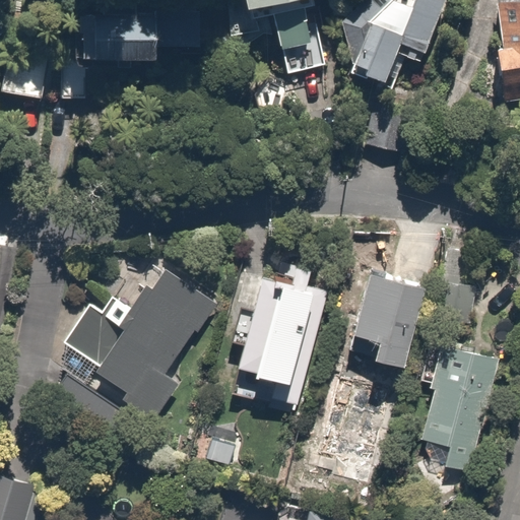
[(245,0),(249,16),(272,11),(284,72),(325,64),(313,3),(329,0),(245,0)]
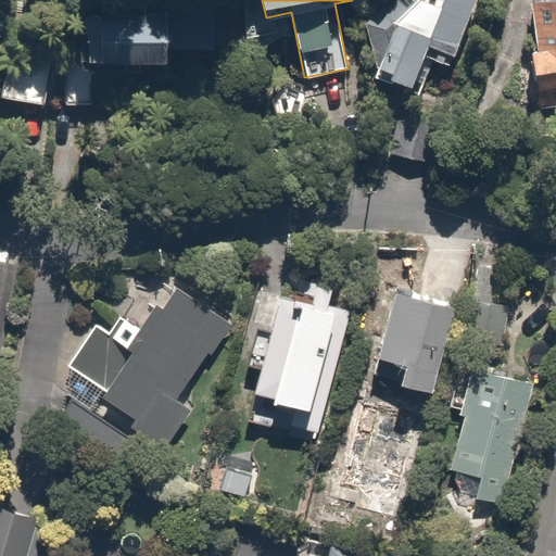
[(383,0),(357,63),(408,85),(426,42),(455,54),(477,0),(383,0)]
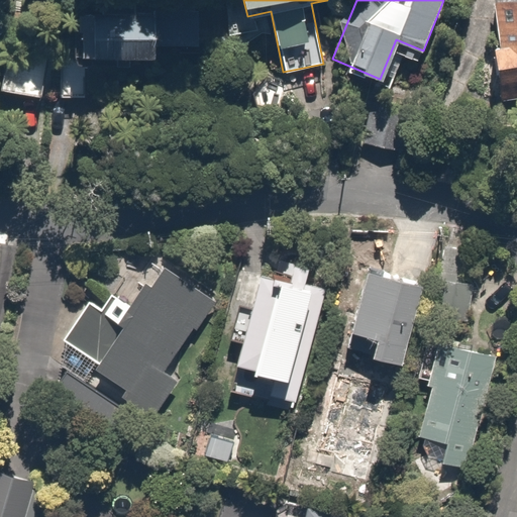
[(516,0),(486,0),(495,39),(486,41),(498,100),(516,96),(516,0)]
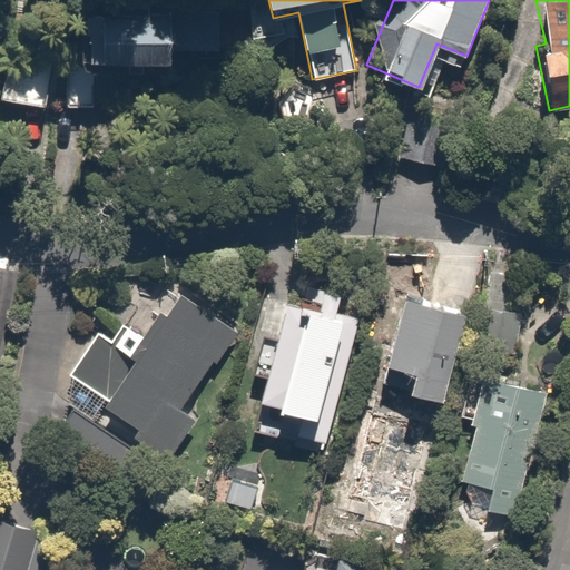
[(82,10),(81,64),(173,65),(173,46),(232,47),(233,12),(82,10)]
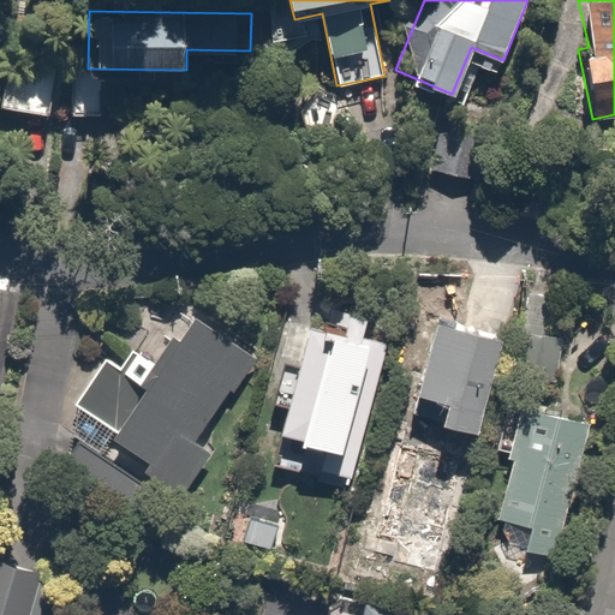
[(55,70),(5,65),(0,107),(0,109),(51,115),(55,70)]
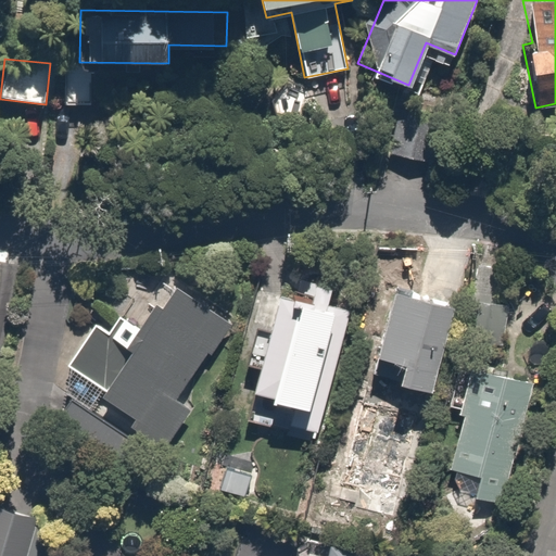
[(96,75),(64,72),(62,103),(93,105),(96,75)]
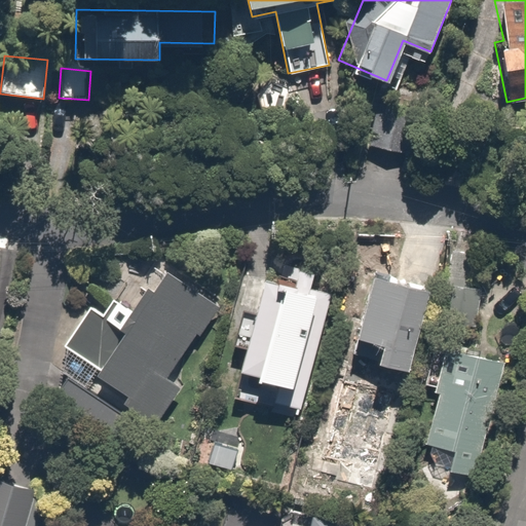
[(417,121),(368,110),(359,148),(409,159),(417,121)]
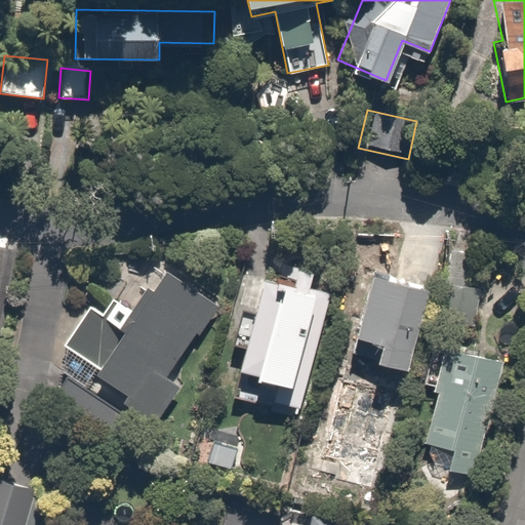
[(218,306),(165,268),(134,311),(111,294),(101,309),(88,299),(37,372),(110,423),(125,402),(152,421),(178,382),(169,375),(218,306)]
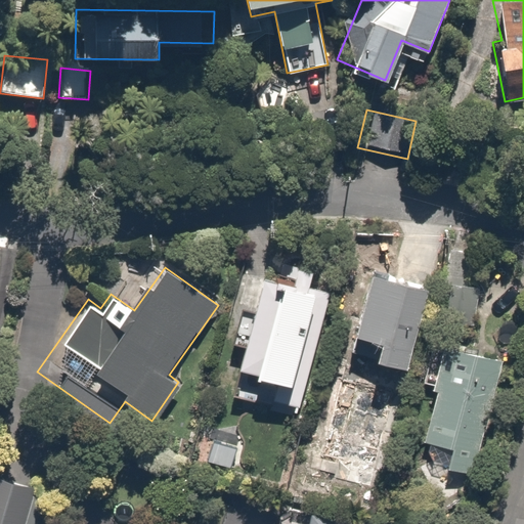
[(330,295),(248,273),(226,353),(251,360),(242,393),(299,408),(330,295)]
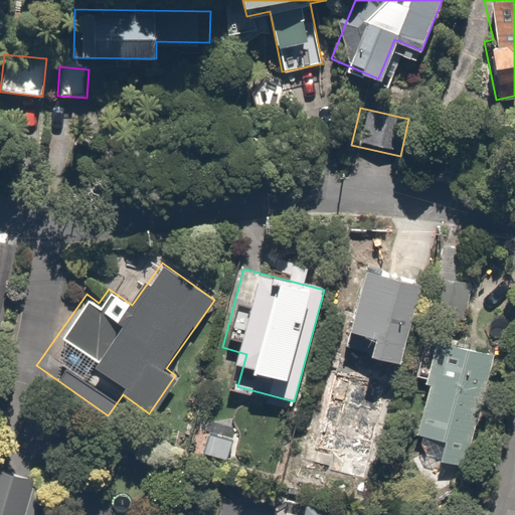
[(471,280),(439,273),(431,314),(463,320),(471,280)]
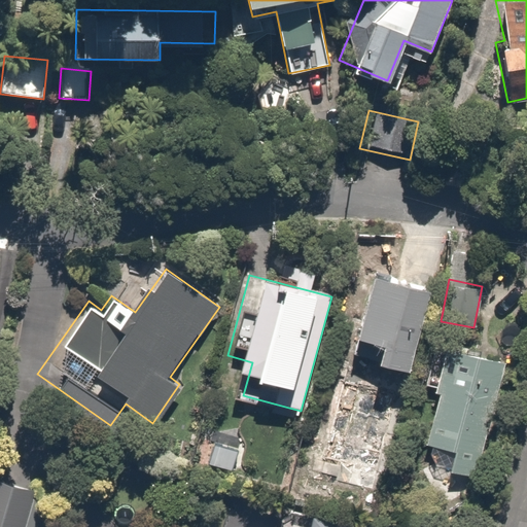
[(344,485),(377,493),(416,320),(380,312),(376,329),(339,320),(307,458),(348,467),(344,485)]
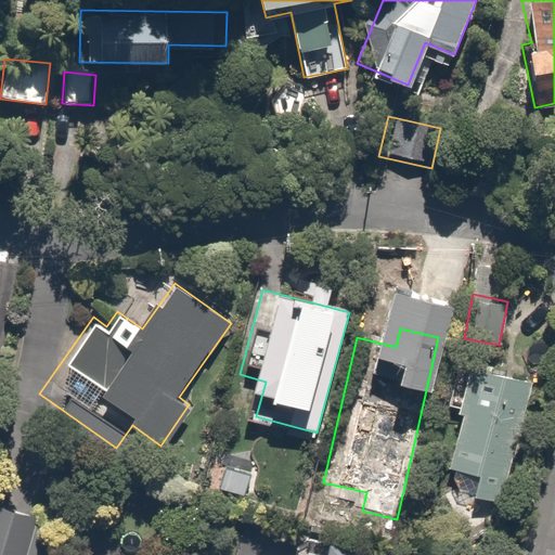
[(531,374),(470,360),(442,488),(504,501),(531,374)]
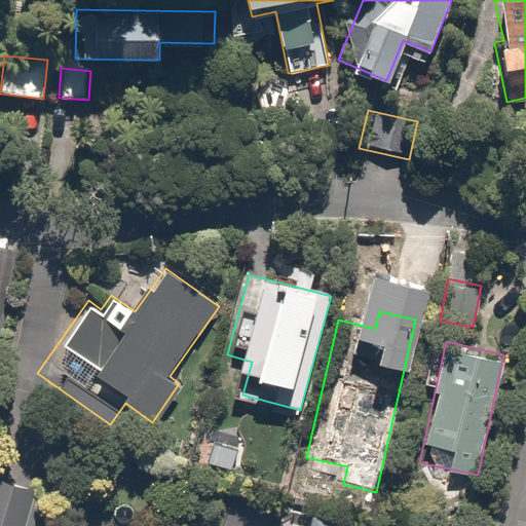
[(36,525),(46,490),(0,477),(0,525),(36,525)]
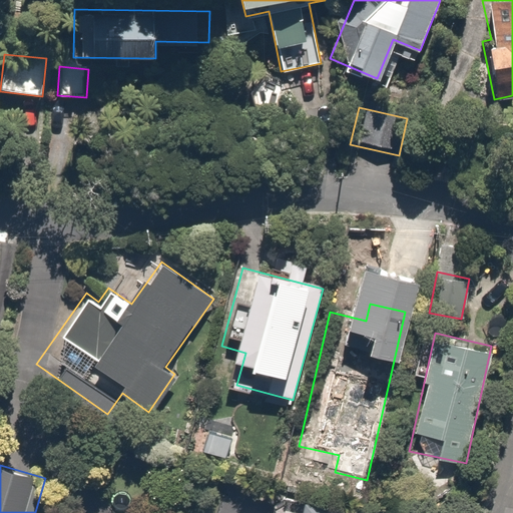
[(363,512),(303,495),(300,505),(271,496),(265,512),(363,512)]
